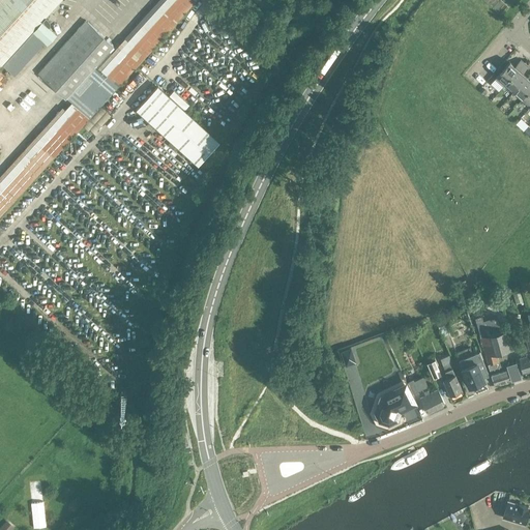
[(0,0),(0,66),(33,31),(48,46),(57,35),(49,27),(50,26),(51,24),(50,23),(48,19),(46,18),(61,1),(61,0),(0,0)]
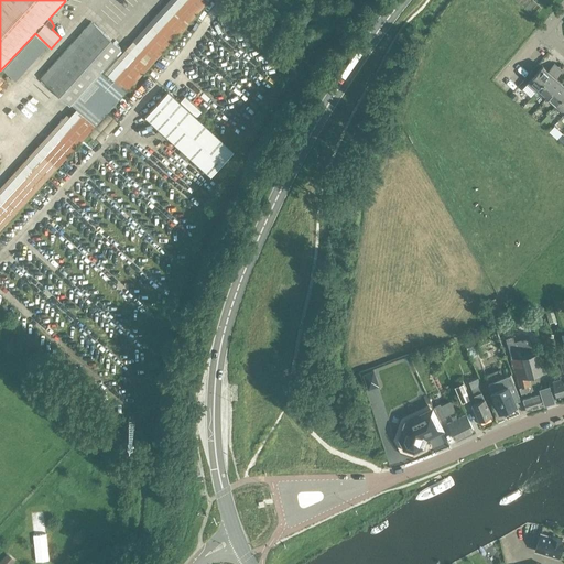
[(170,0),(141,32),(105,72),(96,80),(94,78),(120,49),(91,22),(40,78),(69,105),(78,96),(80,98),(0,186),(0,229),(141,75),(208,0),(170,0)]
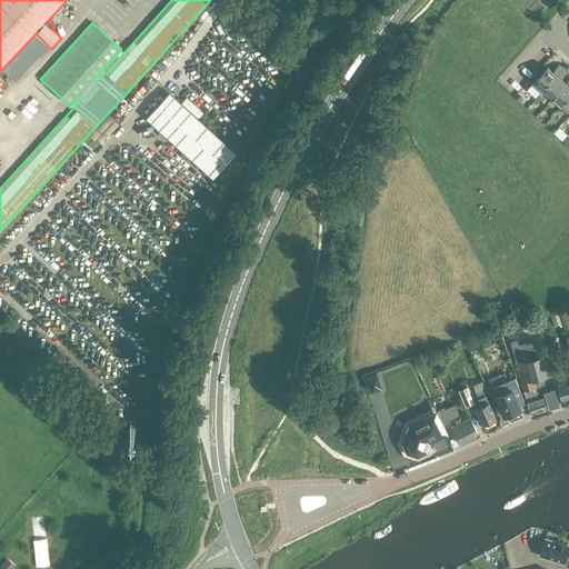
[(543,89),(562,68),(559,65),(553,71),(547,66),(533,81),(531,85),(540,92),(543,89)]
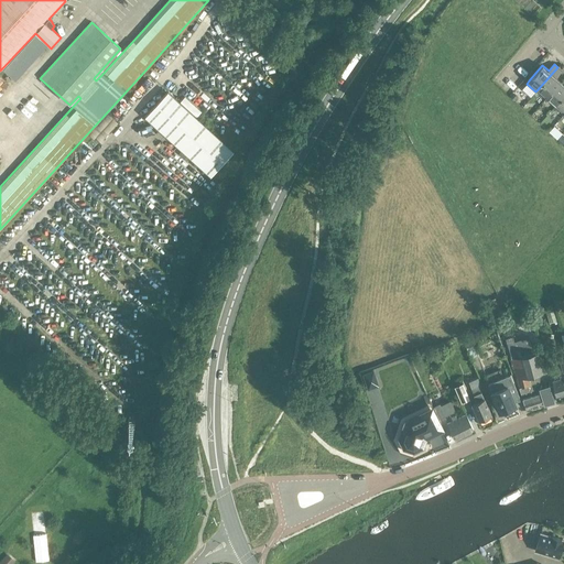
[(557,67),(539,88),(548,96),(561,82),(556,77),(562,71),(557,67)]
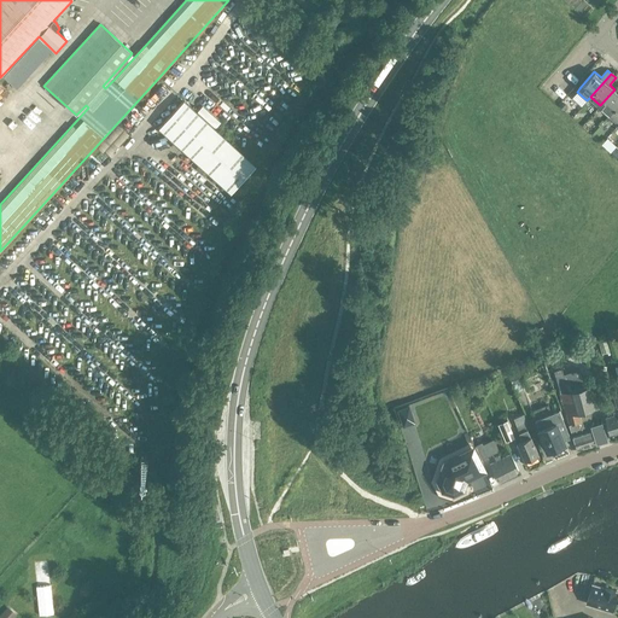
[(617,92),(614,89),(600,105),(610,115),(617,104),(617,92)]
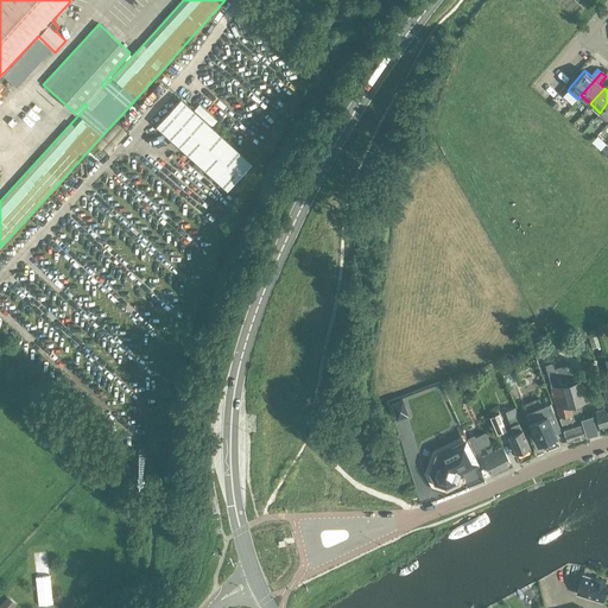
[(228,189),(253,163),(182,99),(158,125),(228,189)]
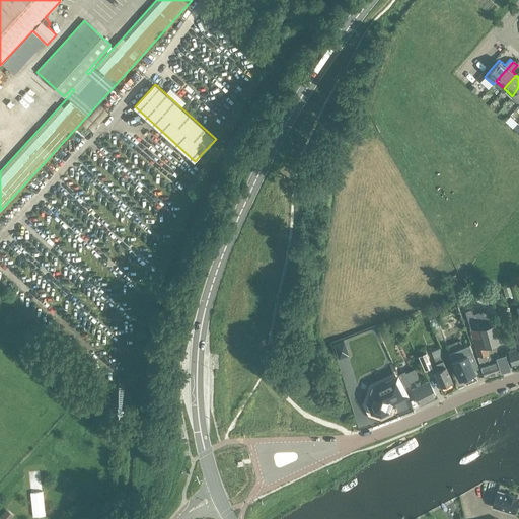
[(464,309),(470,329),(469,329),(473,343),(474,344),(477,357),(480,366),(484,377),(510,368),(505,353),(497,356),(496,352),(497,343),(501,342),(496,322),(491,323),(486,310),(473,314),(471,307),(464,309)]
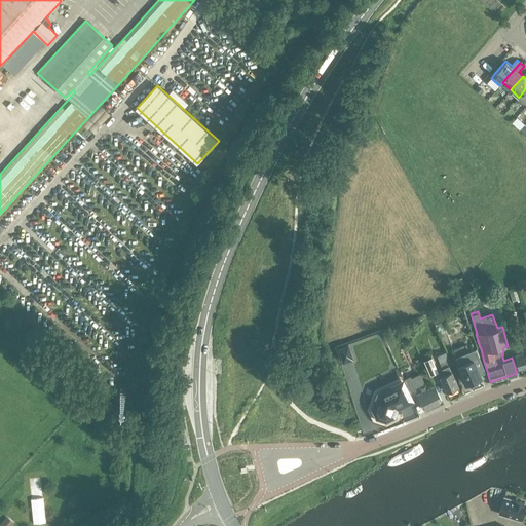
[(436,318),(439,329),(446,327),(442,316),(436,318)]
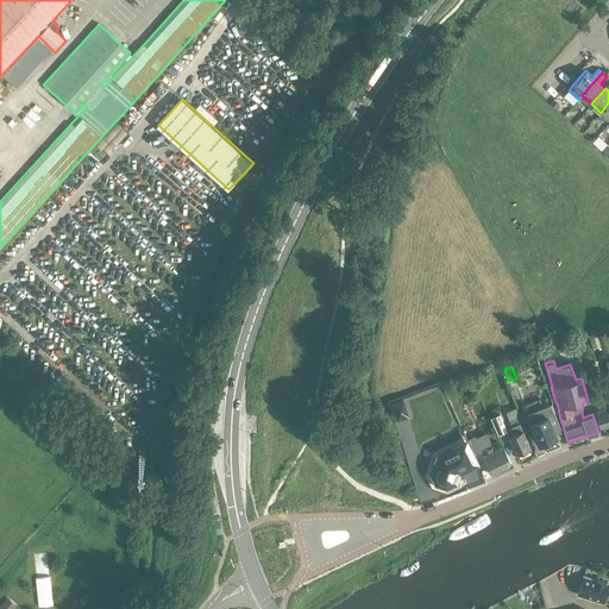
[(602,427),(608,425),(608,389),(606,390),(608,402),(608,405),(604,406),(606,408),(597,410),(602,427)]
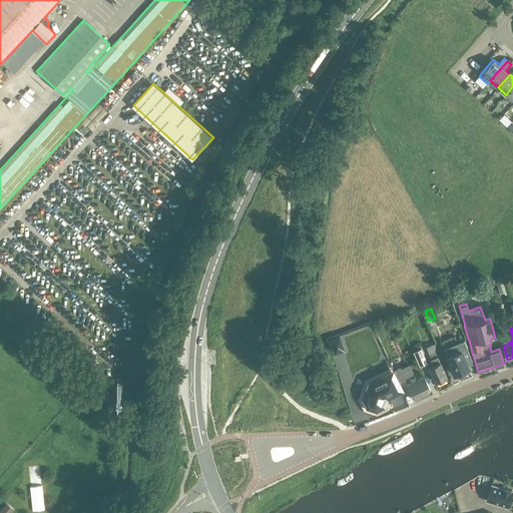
[(336,354),(345,351),(340,337),(331,340),(336,354)]
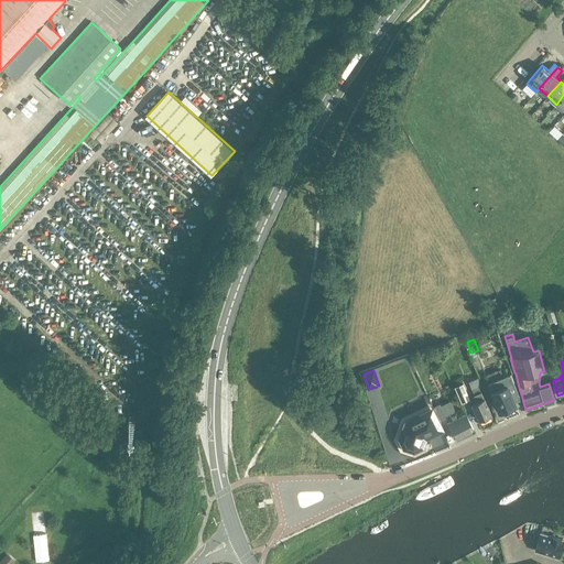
[(510,375),(489,383),(500,412),(516,405),(513,400),(519,397),(510,375)]
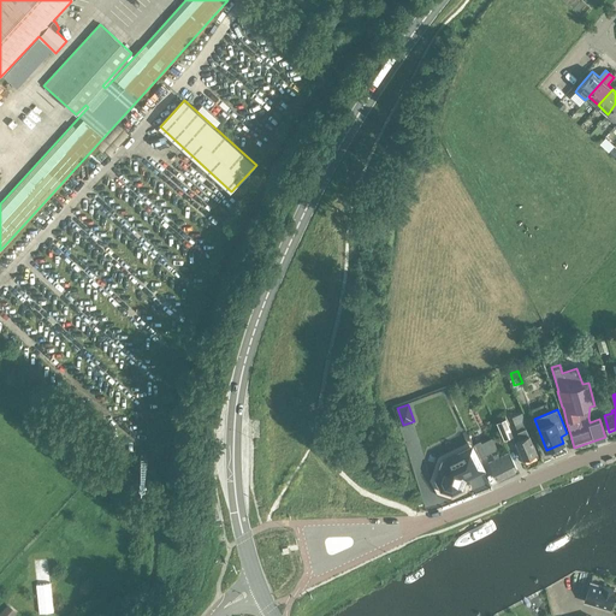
[(525,460),(538,455),(526,428),(528,427),(522,413),(513,418),(521,438),(516,440),(525,460)]
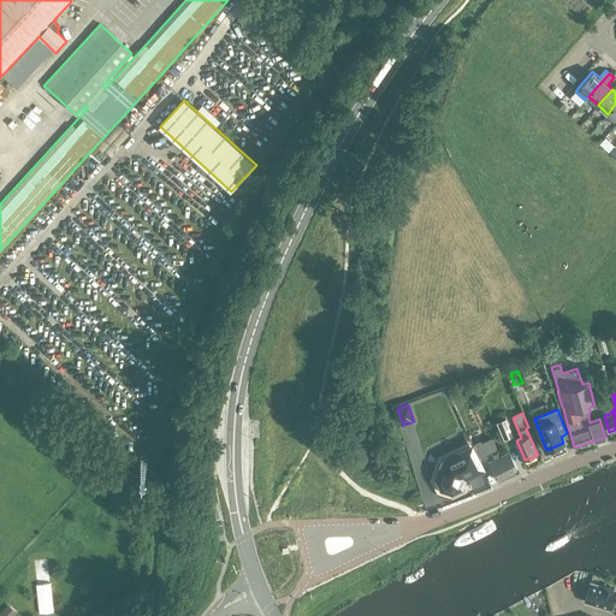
[(504,439),(511,436),(505,419),(497,422),(504,439)]
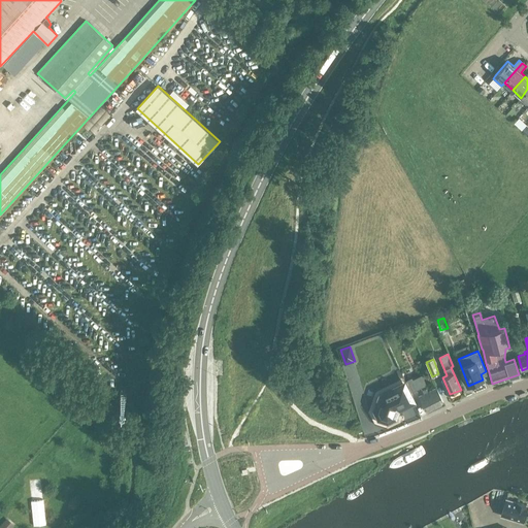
[(411,392),(426,385),(422,374),(413,378),(413,377),(405,381),(411,392)]
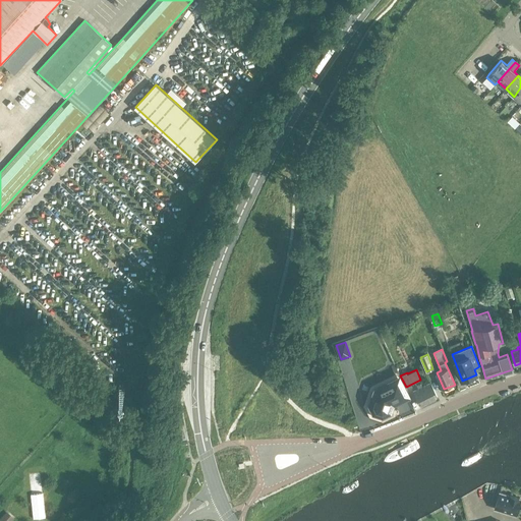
[(377,390),(371,405),(375,412),(375,416),(381,417),(383,414),(388,411),(389,411),(392,404),(406,396),(398,380),(377,390)]
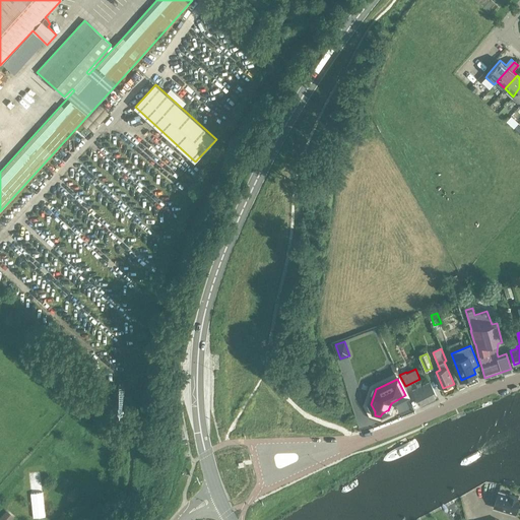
[(419,404),(437,395),(430,381),(421,386),(419,383),(416,385),(417,388),(412,390),(419,404)]
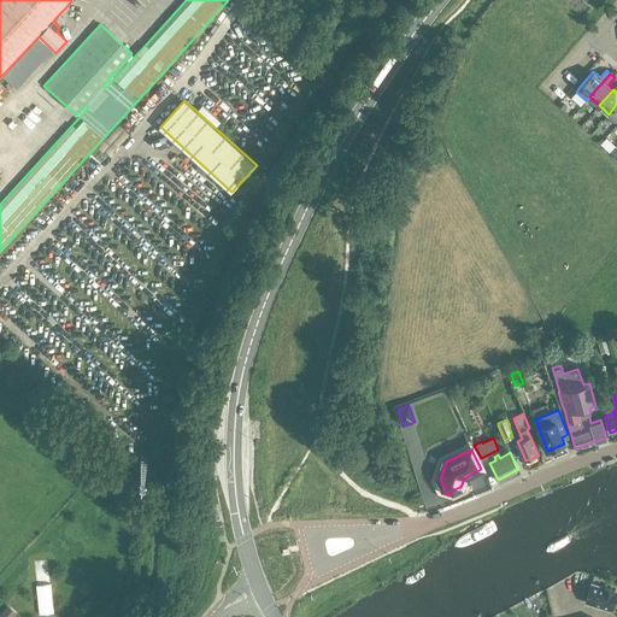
[(39,582),(39,612),(54,611),(53,582),(39,582)]
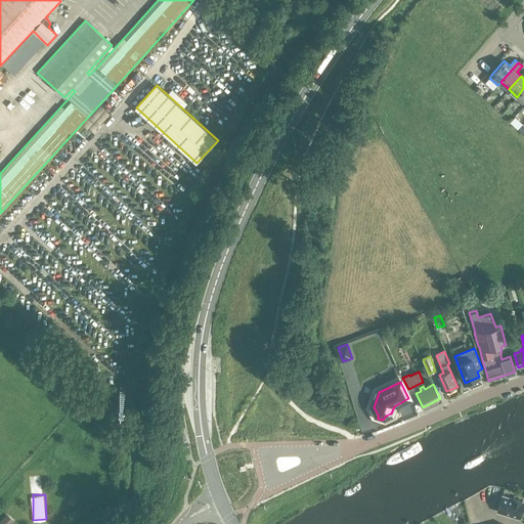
[(513,498),(503,495),(497,511),(519,518),(523,501),(522,501),(522,500),(513,497),(513,498)]
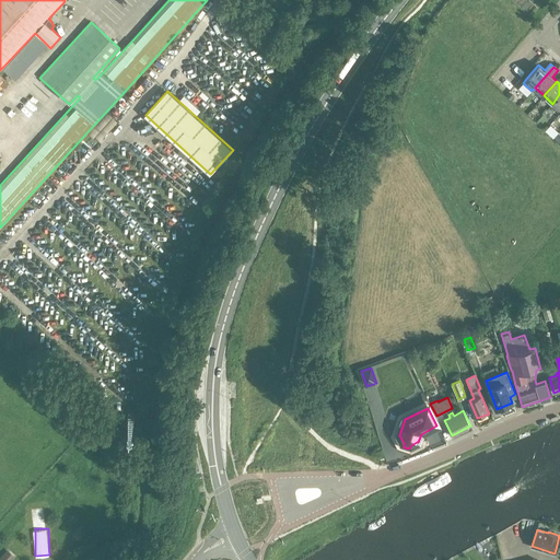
[(9,547),(0,556),(3,559),(11,559),(18,555),(9,547)]
